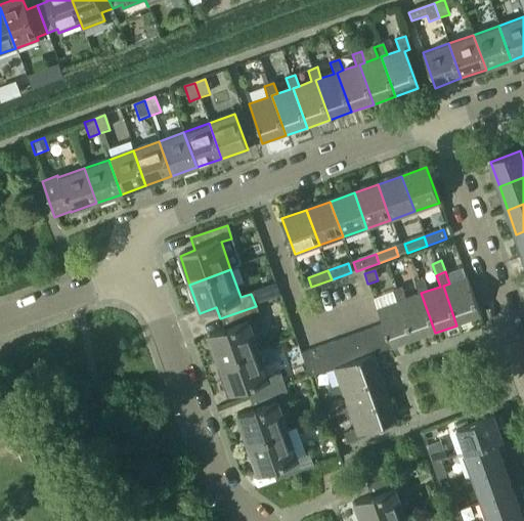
[(466,277),(449,284),(443,286),(456,326),(480,317),(466,277)]
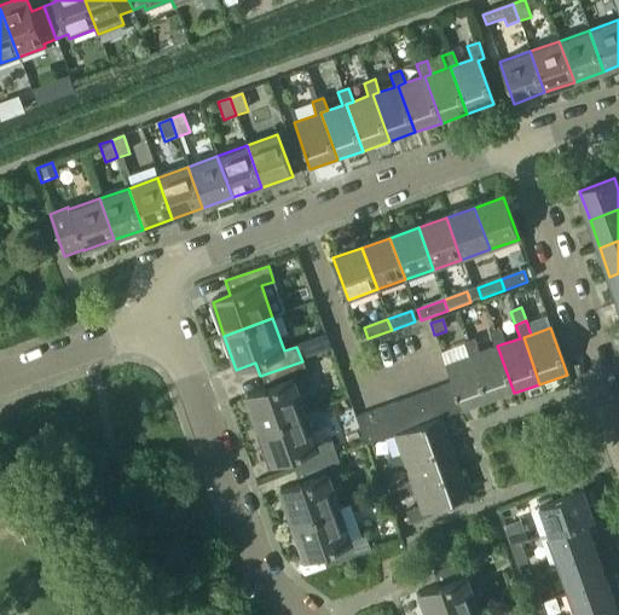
[(472,355),(489,402),(514,393),(497,346),(504,343),(501,331),(489,335),(493,347),(479,352),(472,355)]
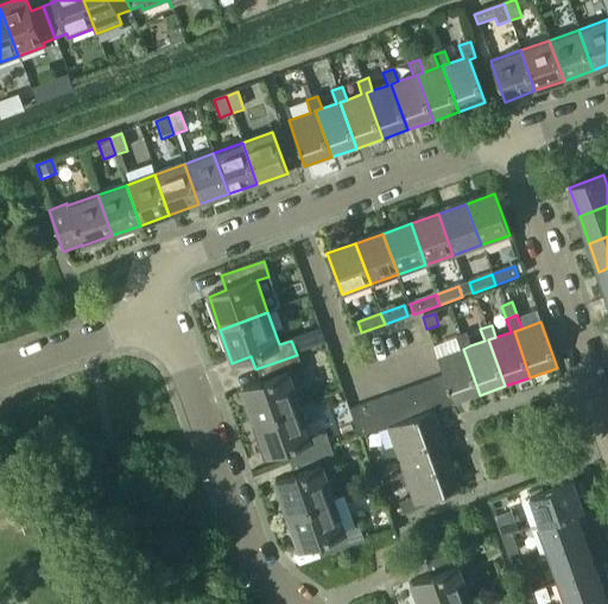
[(437,358),(444,377),(454,405),(480,395),(463,349),(470,345),(466,334),(455,337),(460,350),(437,358)]
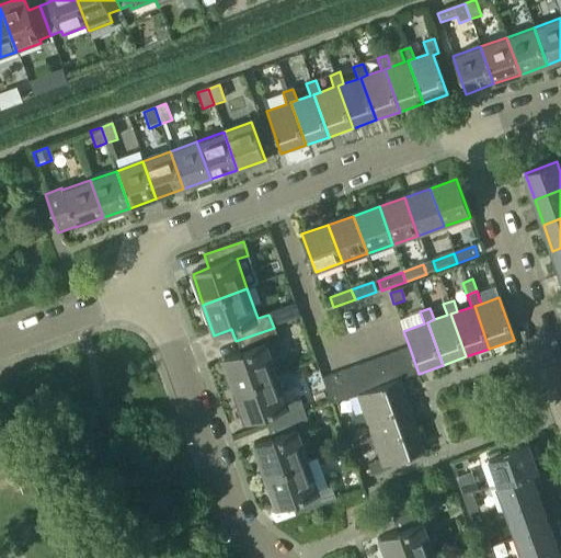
[(274,328),(236,341),(240,354),(224,360),(235,390),(278,375),(267,345),(278,341),(274,328)]
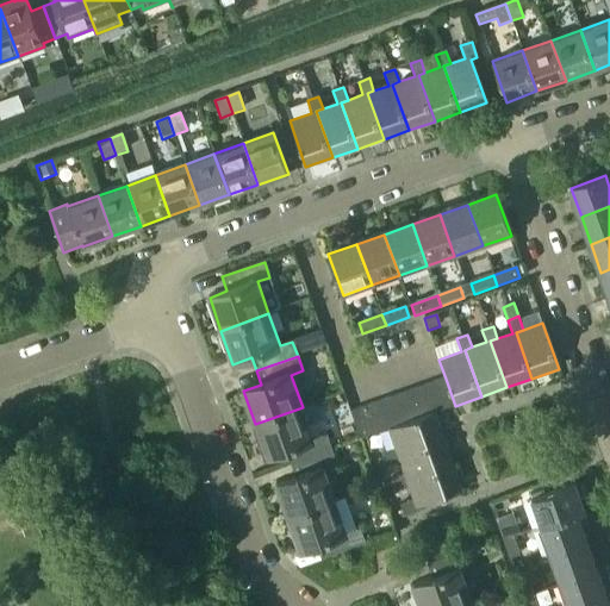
[(455,406),(446,379),(430,383),(441,411),(455,406)]
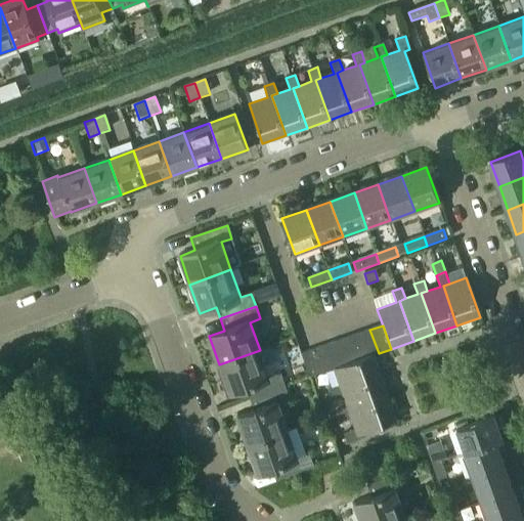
[(366,357),(373,355),(379,353),(369,330),(358,334),(366,357)]
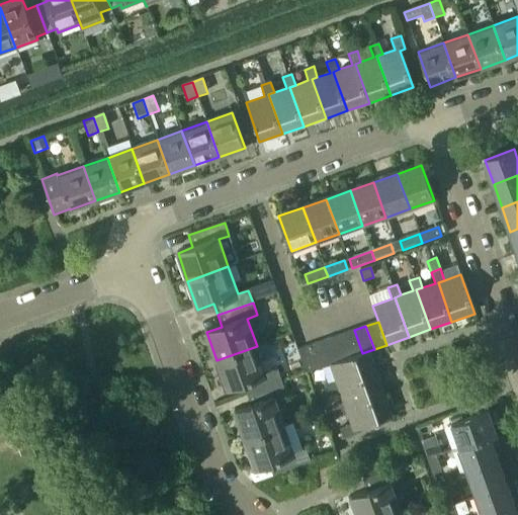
[(343,334),(351,357),(362,353),(354,330),(343,334)]
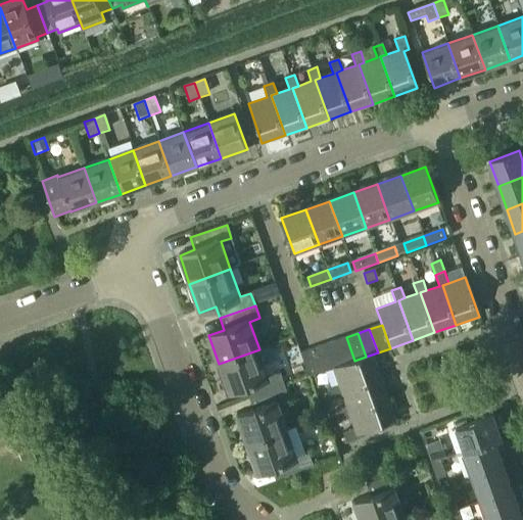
[(335,342),(343,365),(354,361),(346,337),(335,342)]
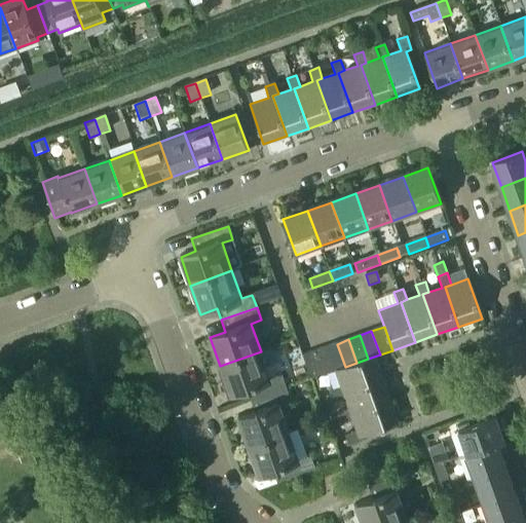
[(325,348),(334,371),(345,367),(337,344),(325,348)]
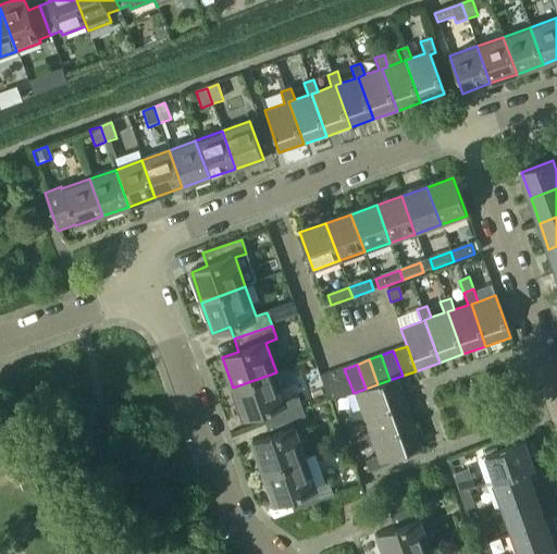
[(333,372),(342,397),(354,393),(344,369),(333,372)]
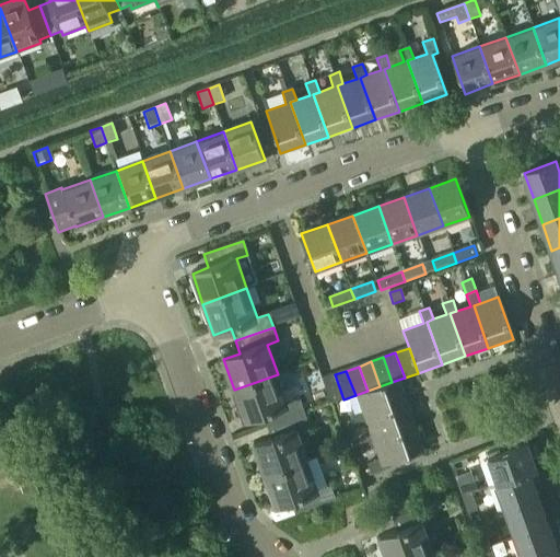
[(278,374),(234,390),(245,420),(261,415),(266,427),(304,414),(300,399),(289,404),(278,374)]
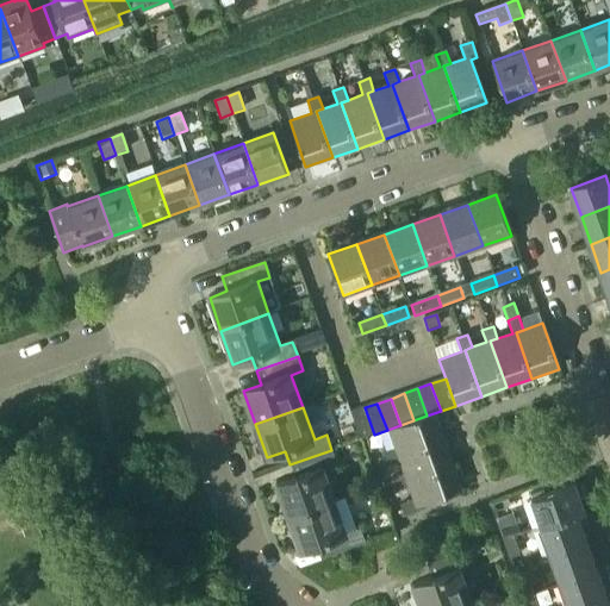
[(350,413),(360,439),(374,435),(365,407),(350,413)]
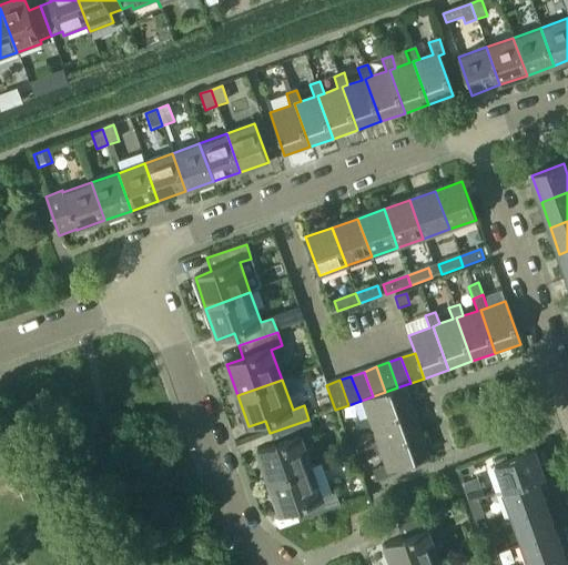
[(369,425),(413,410),(404,385),(397,387),(385,392),(373,396),(361,401),(367,420),(355,423),(358,433),(371,429),(369,425)]
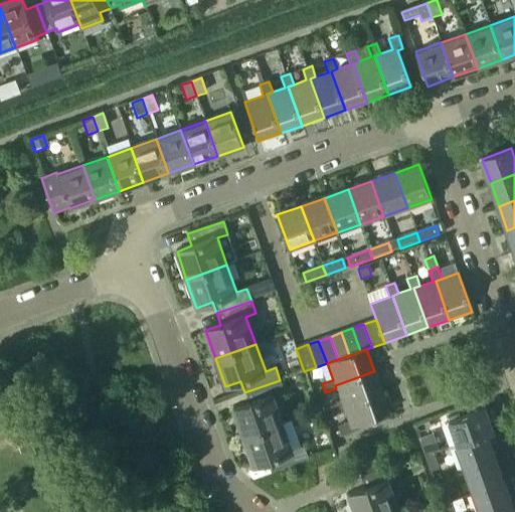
[(342,406),(381,392),(374,371),(335,385),(336,388),(340,401),(330,405),(333,414),(344,410),(342,406)]
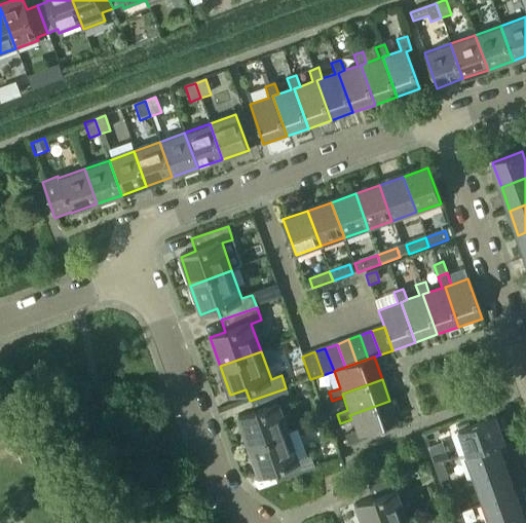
[(249,447),(290,433),(280,405),(291,401),(286,388),(250,401),(254,413),(238,418),(249,447)]
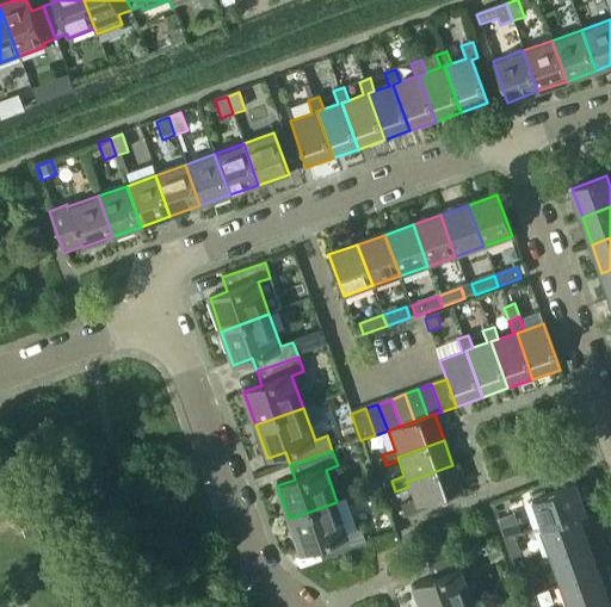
[(406,482),(408,487),(413,501),(400,506),(405,516),(420,512),(419,508),(462,493),(452,465),(406,482)]
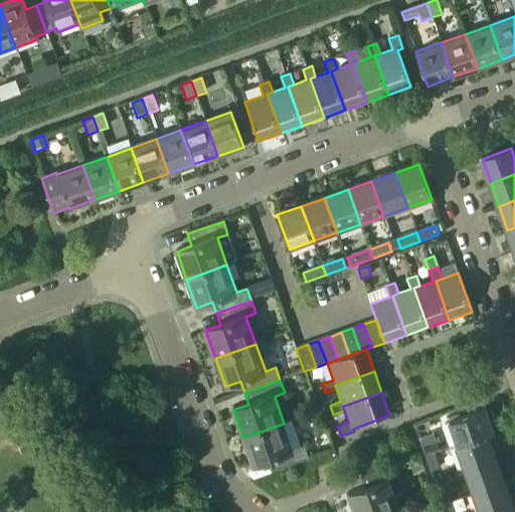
[(485,408),(448,422),(456,447),(494,434),(485,408)]
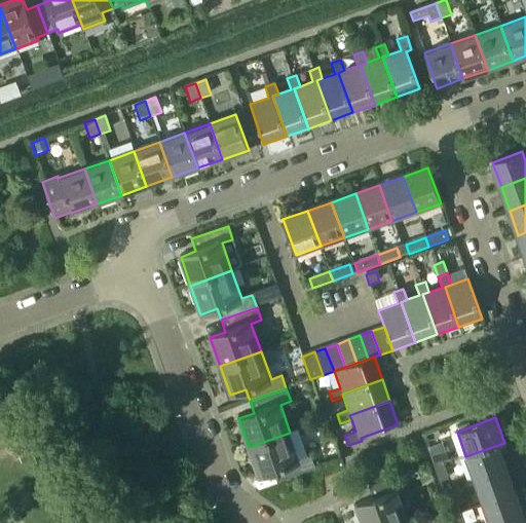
[(290,433),(249,447),(259,476),(274,470),(279,482),(314,470),(310,456),(300,460),(290,433)]
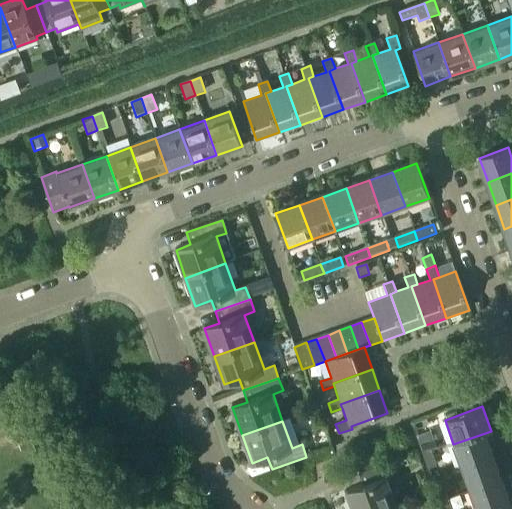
[(422,455),(431,452),(431,451),(437,449),(431,432),(424,435),(422,429),(414,431),(417,440),(422,455)]
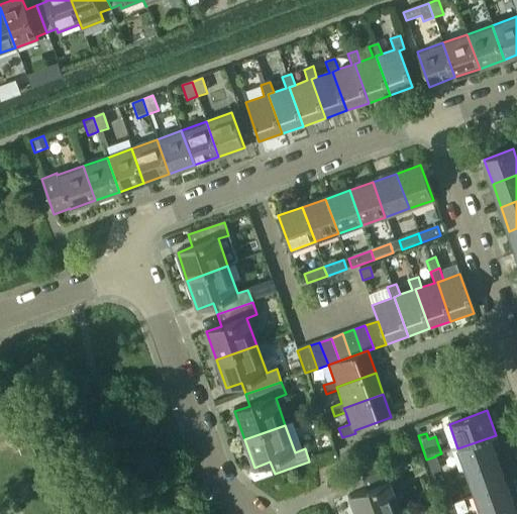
[(496,435),(457,448),(467,472),(496,461),(488,438),(496,435)]
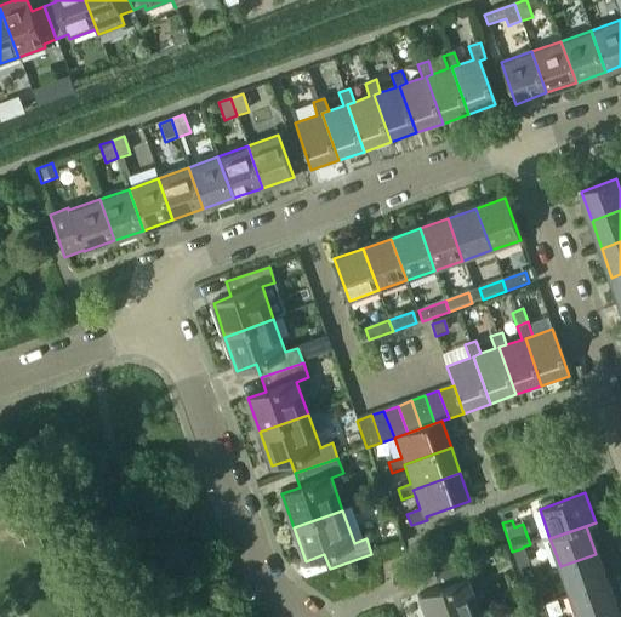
[(522,580),(533,576),(523,548),(512,552),(522,580)]
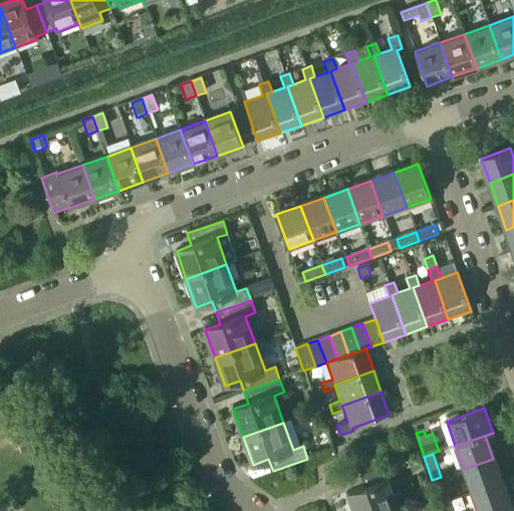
[(493,459),(464,469),(472,493),(502,482),(493,459)]
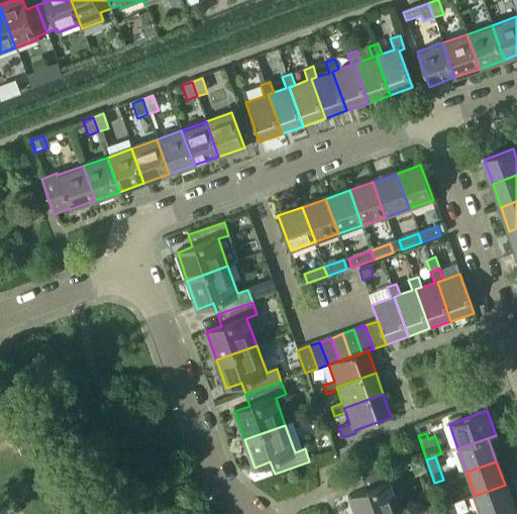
[(397,467),(362,480),(366,492),(350,497),(355,513),(394,513),(401,511),(391,484),(401,480),(397,467)]
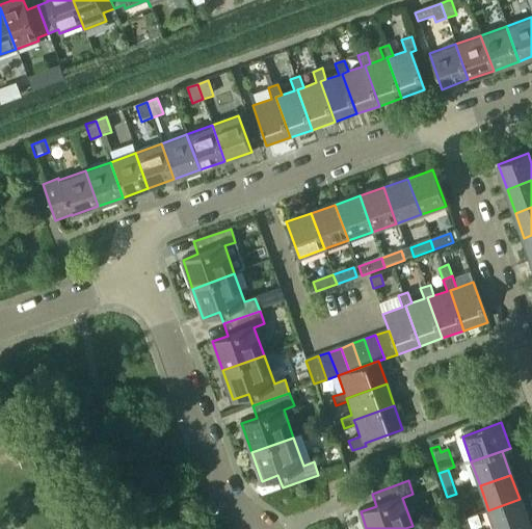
[(456,522),(464,519),(456,494),(447,497),(456,522)]
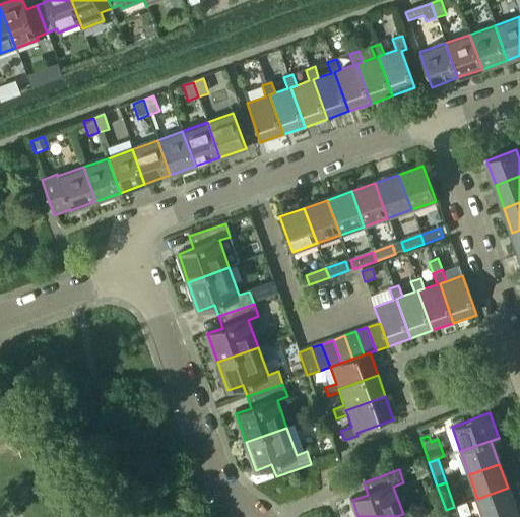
[(508,488),(477,499),(483,516),(502,516),(516,512),(508,488)]
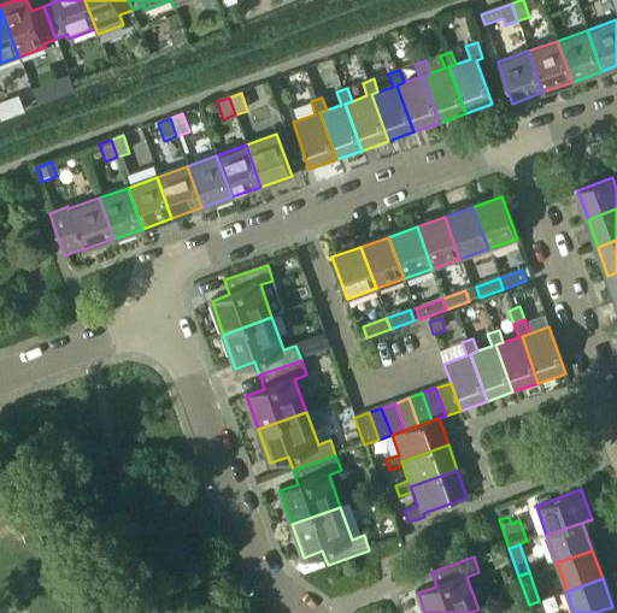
[(544,612),(539,601),(529,605),(532,612),(544,612)]
